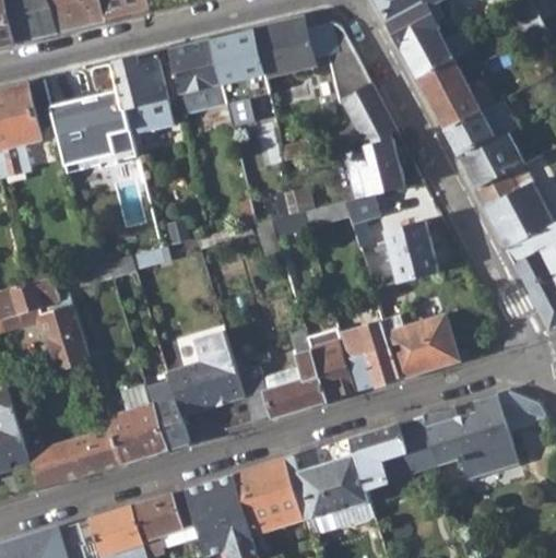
[(0,46),(10,44),(0,0),(0,46)]
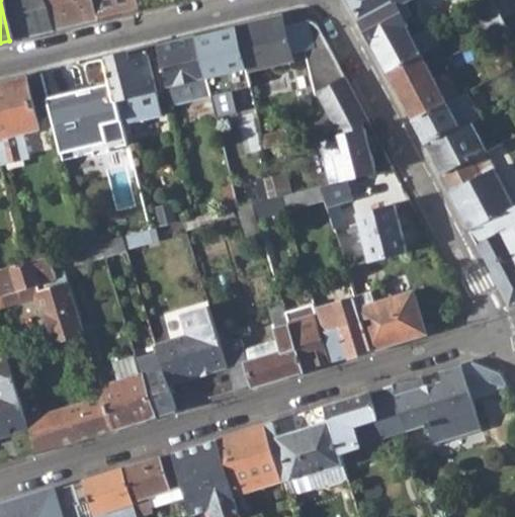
[(0,0),(9,40),(47,31),(38,0),(0,0)]
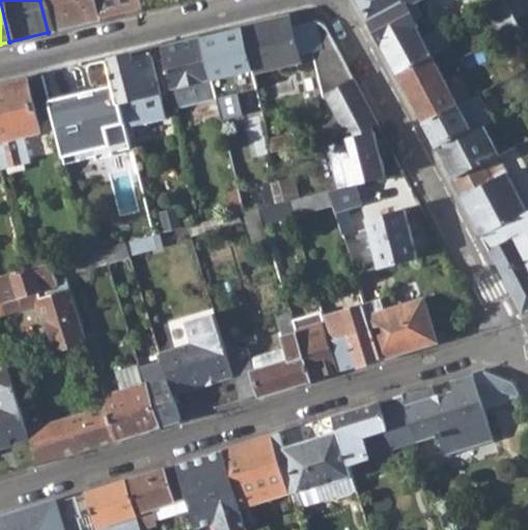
[(91,0),(46,0),(54,30),(96,21),(91,0)]
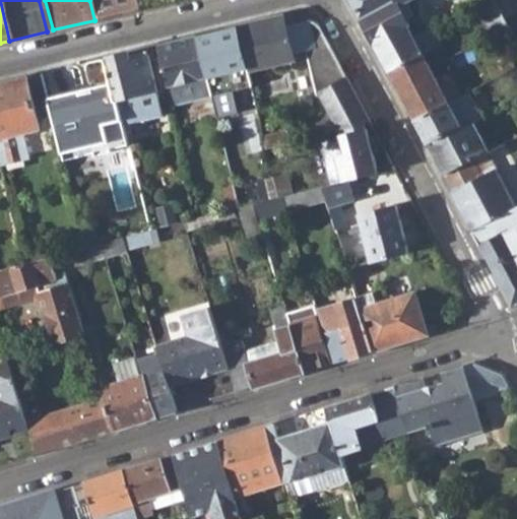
[(134,0),(89,0),(94,20),(136,9),(134,0)]
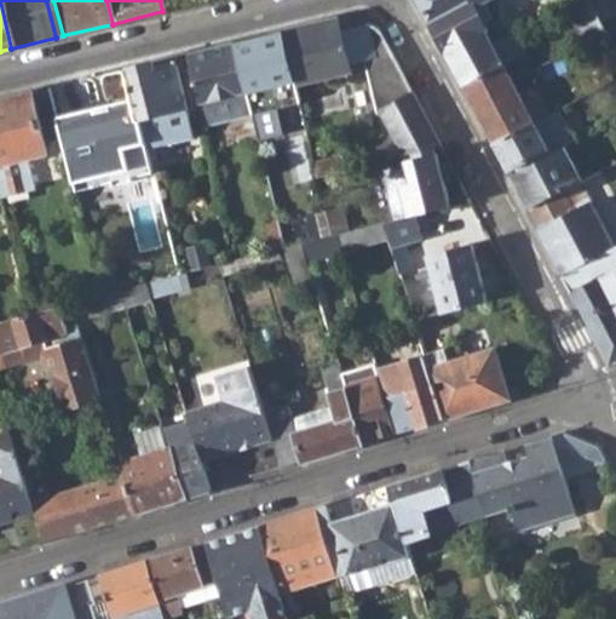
[(415,0),(432,30),(484,3),(489,0),(415,0)]
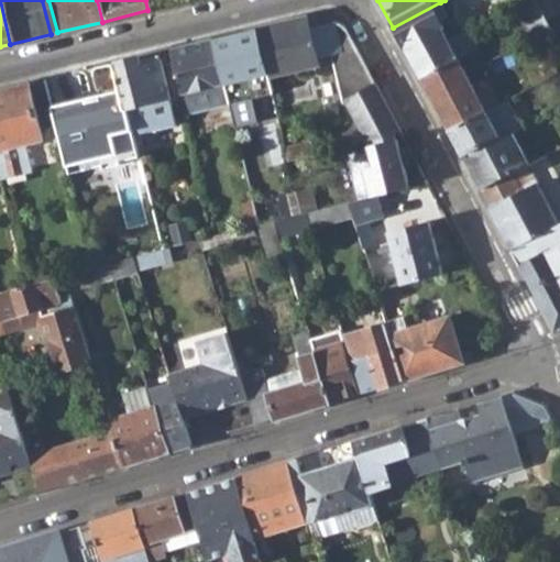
[(538,14),(529,0),(522,0),(517,2),(513,6),(523,23),(538,14)]
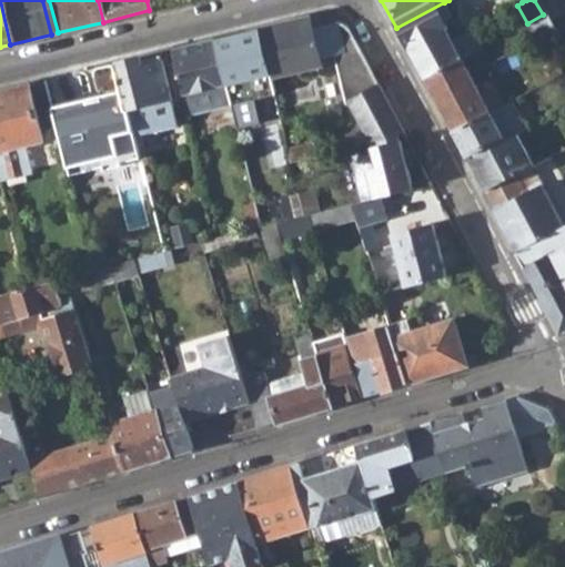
[(406,47),(443,28),(441,24),(452,18),(444,2),(396,28),(406,47)]
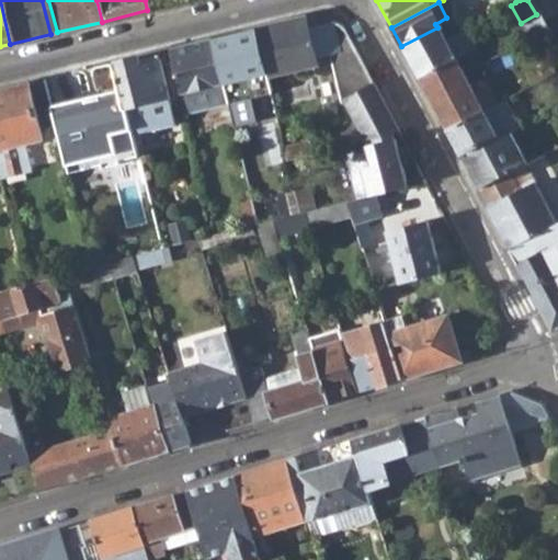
[(544,30),(536,14),(521,23),(528,37),(544,30)]
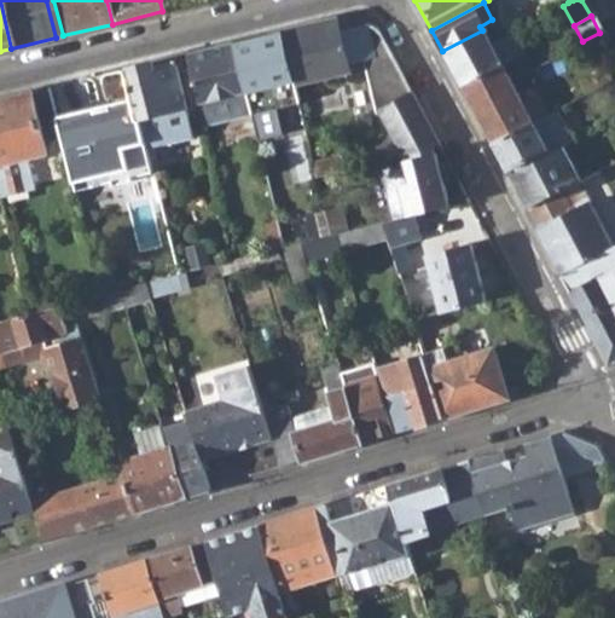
[(334,19),(280,33),(291,80),(343,67),(363,62),(376,116),(378,114),(400,155),(435,145),(373,30),(363,26),(336,32),(334,19)]
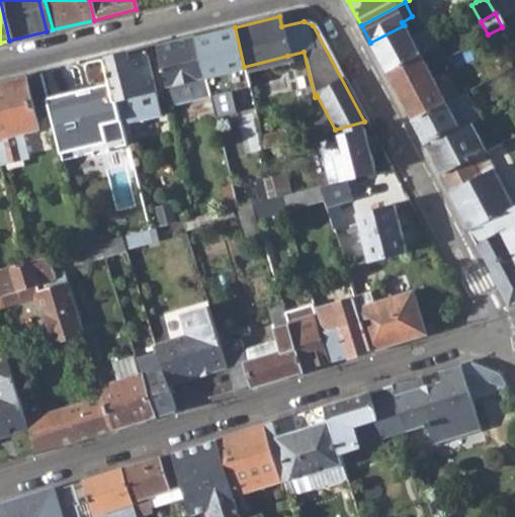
[(385,72),(420,55),(411,38),(404,25),(370,42),(385,72)]
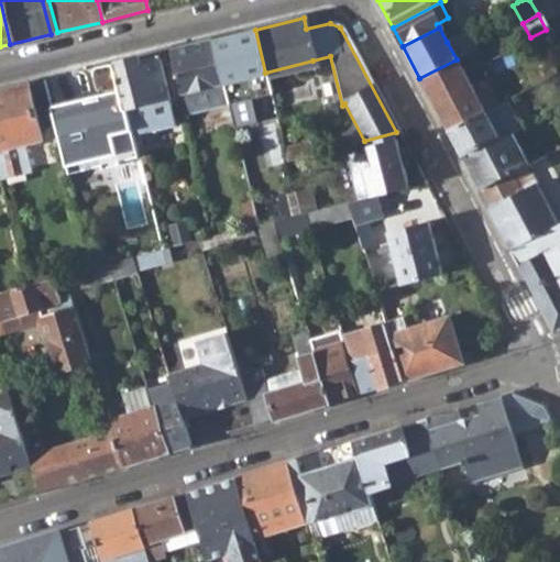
[(224,102),(226,105),(270,95),(266,77),(265,73),(255,30),(211,41),(224,102)]
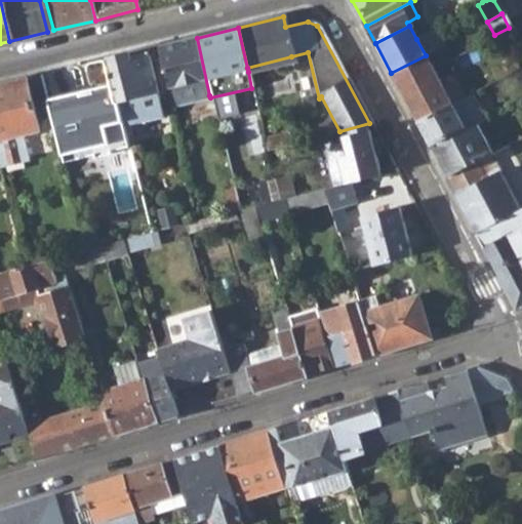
[(157,47),(166,88),(170,107),(210,97),(209,95),(197,38),(157,47)]
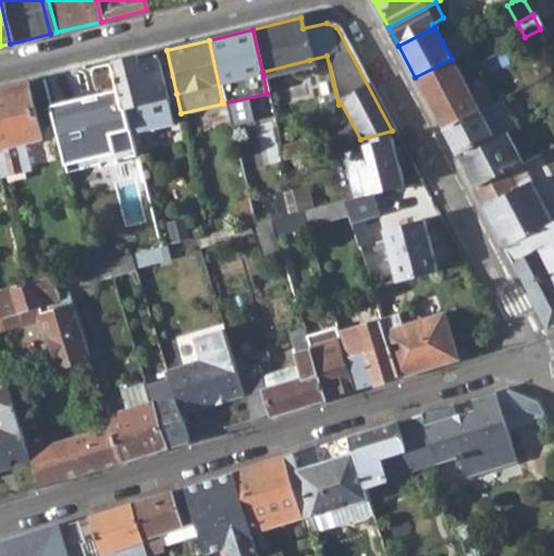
[(127,133),(130,135),(173,125),(155,56),(111,64),(120,101),(127,133)]
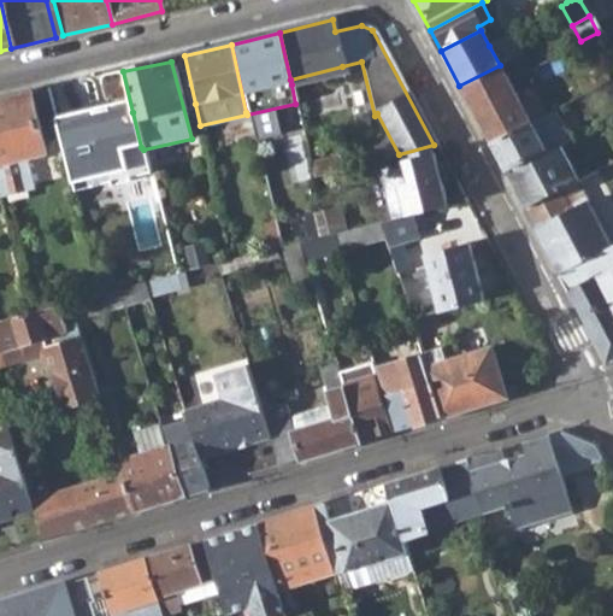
[(489,144),(529,122),(520,105),(500,65),(459,86),(489,144)]
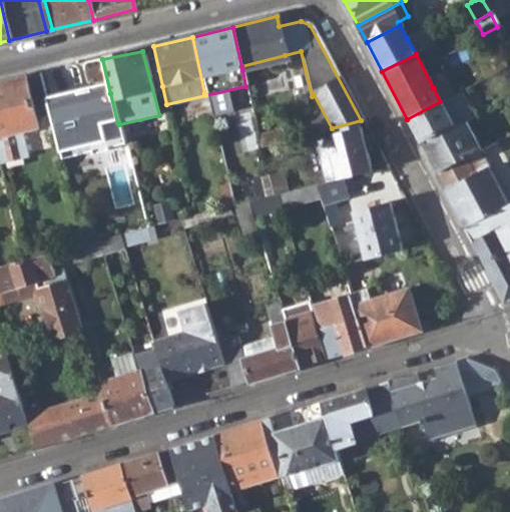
[(285,55),(241,66),(242,70),(286,60),(285,55)]
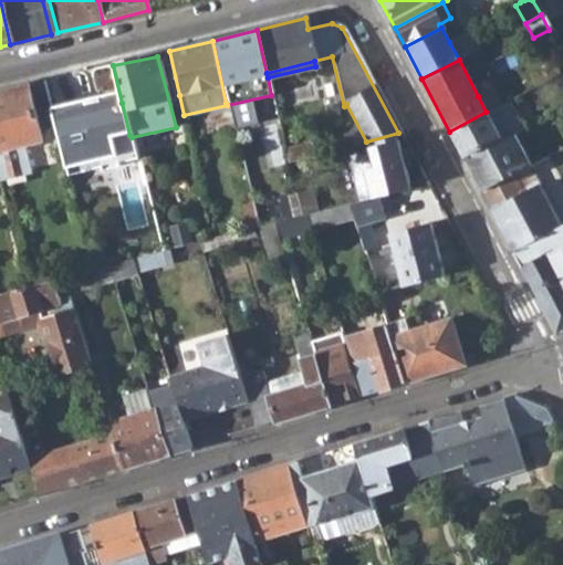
[(129,135),(122,103),(113,65),(41,82),(62,170),(113,158),(108,139),(129,135)]
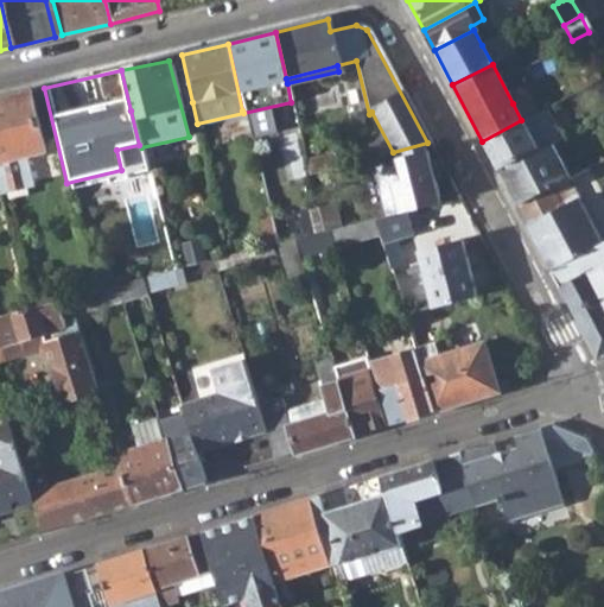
[(0,193),(32,184),(25,157),(43,152),(29,93),(4,99),(5,103),(0,105),(0,193)]
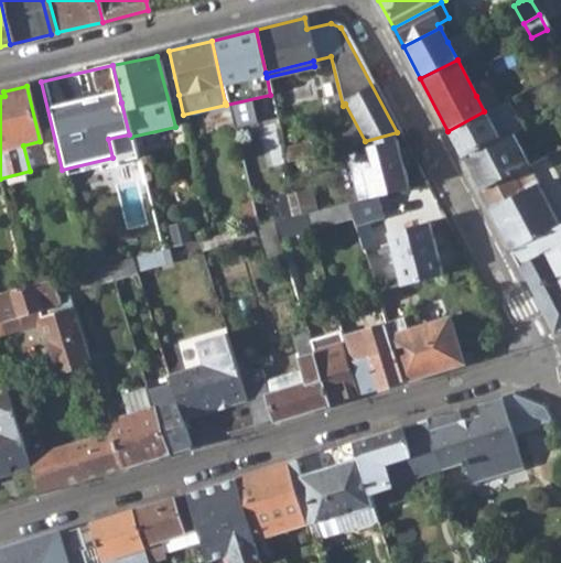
[(489,89),(476,96),(484,111),(498,104),(510,98),(506,90),(495,96),(489,89)]
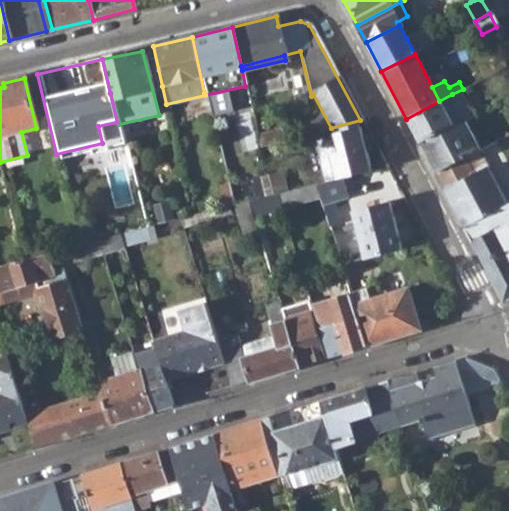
[(439,101),(406,119),(418,142),(422,139),(425,143),(442,134),(443,133),(444,136),(465,125),(467,123),(452,94),(439,101)]
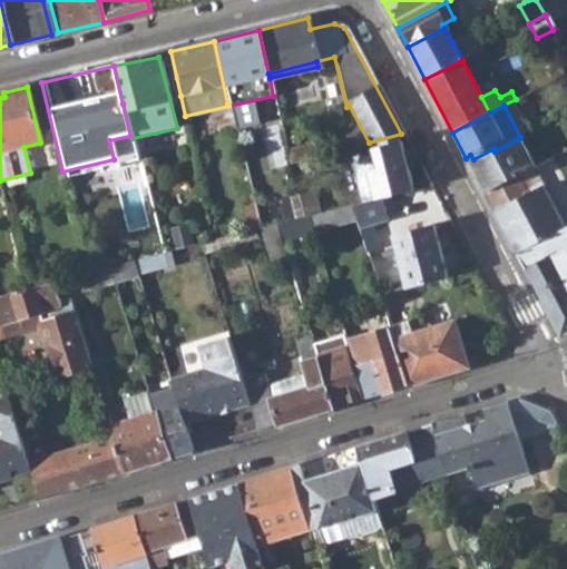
[(469,163),(484,193),(517,176),(533,167),(518,139),(495,151),(494,148),(492,149),(473,159),(469,163)]
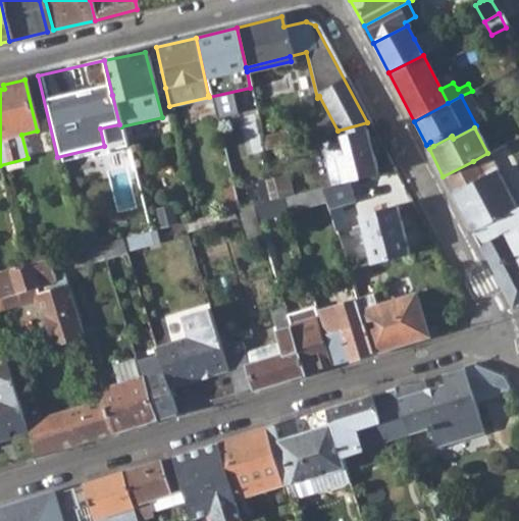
[(317,144),(328,185),(344,180),(375,172),(364,128),(317,144)]
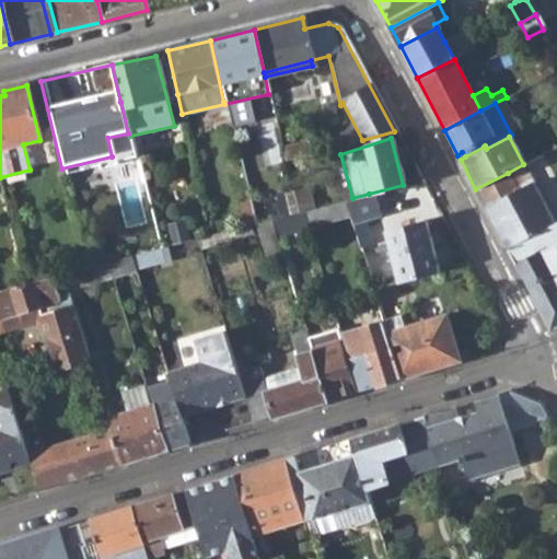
[(280,147),(282,160),(310,153),(308,139),(280,147)]
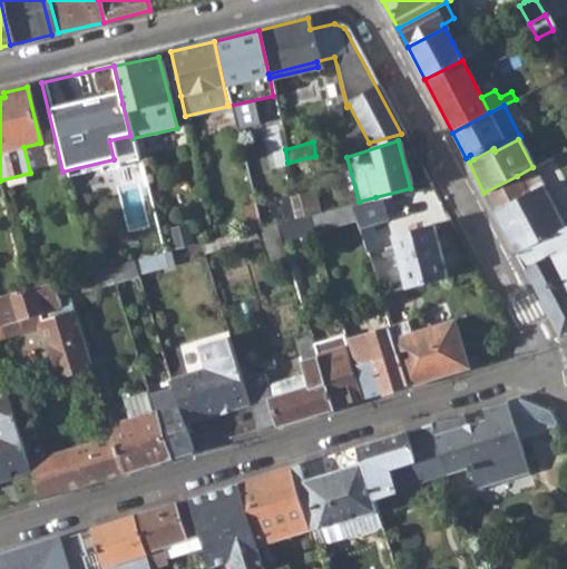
[(526,195),(517,176),(484,193),(517,254),(566,227),(554,206),(535,215),(530,206),(535,204),(529,193),(526,195)]
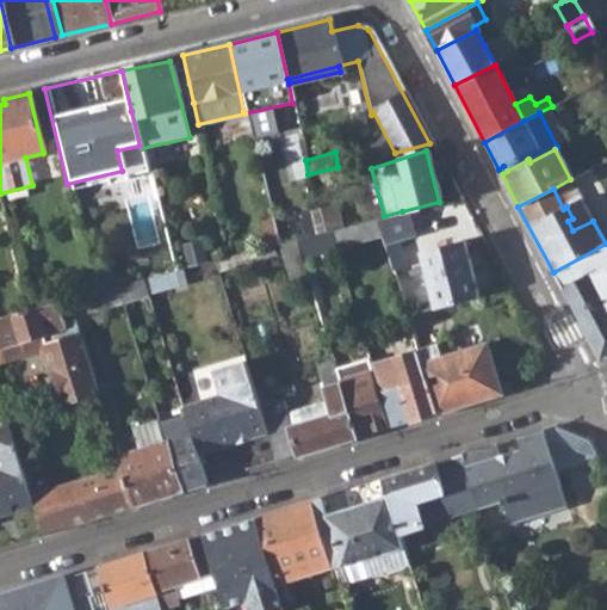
[(410,289),(408,282),(401,258),(396,241),(410,238),(402,211),(384,216),(373,220),(379,238),(396,293),(410,289)]
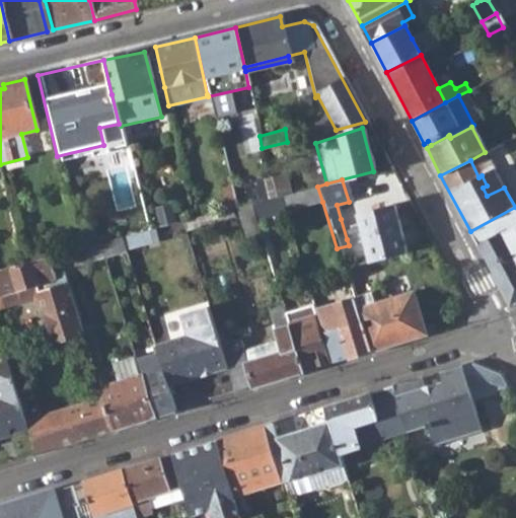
[(283,211),(322,202),(317,187),(279,196),(283,211)]
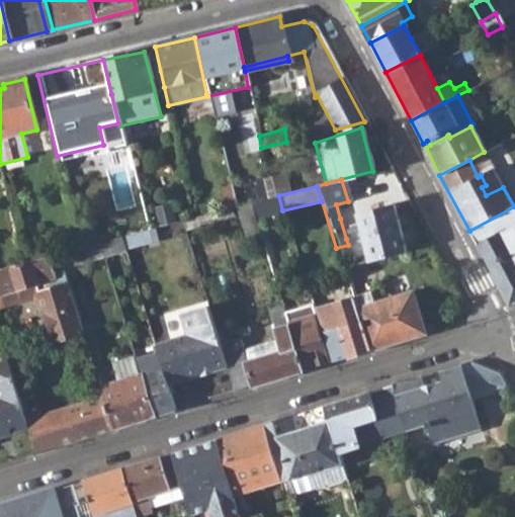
[(356,212),(356,214),(361,234),(368,259),(404,251),(392,203),(356,212)]
